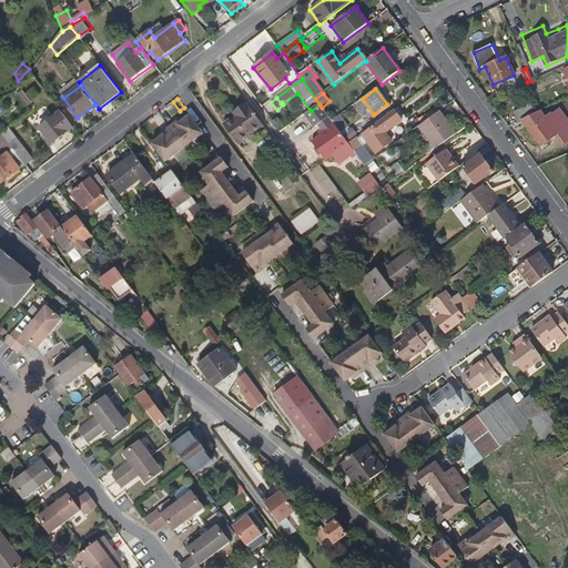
[(262,125),(245,103),(232,113),(234,115),(236,118),(225,125),(237,143),(262,125)]
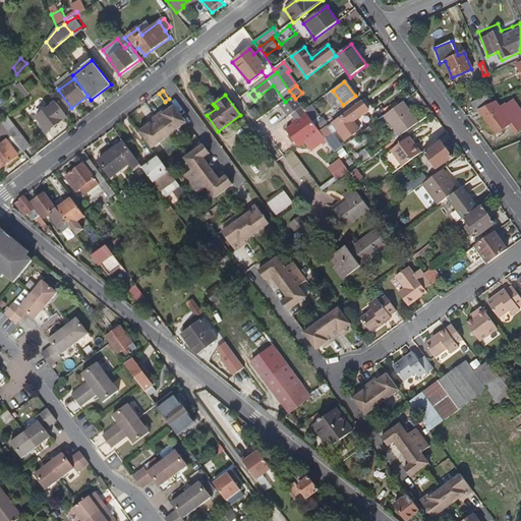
[(285,102),(280,105),(289,117),(292,115),(302,108),(295,99),(293,96),(285,102)]
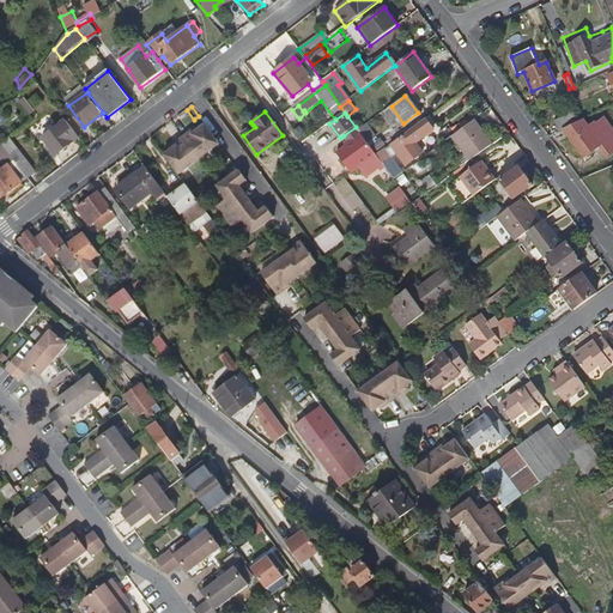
[(554,120),(558,131),(562,128),(576,122),(571,113),(554,120)]
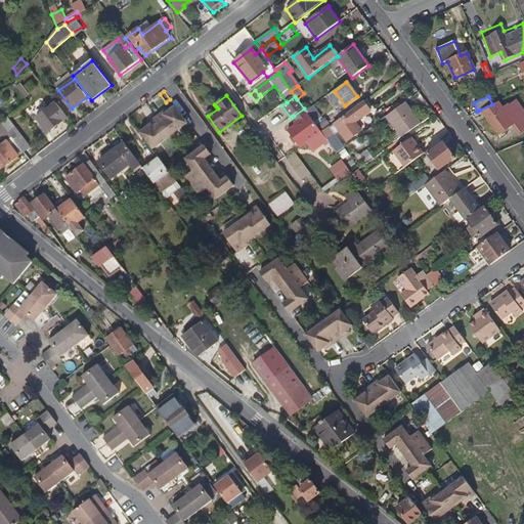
[(34,117),(48,106),(41,98),(28,108),(34,117)]
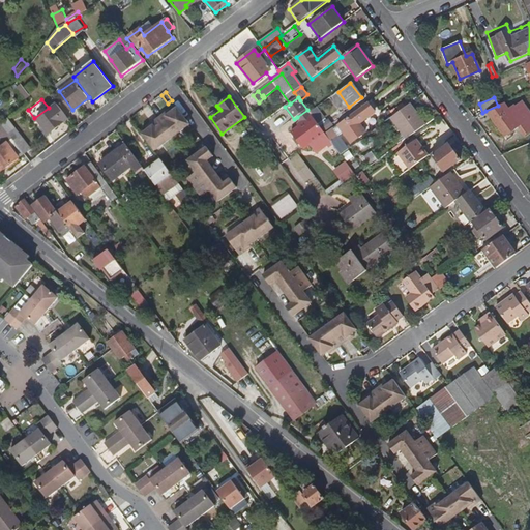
[(367,102),(352,114),(353,115),(339,125),(349,140),(363,129),(359,123),(375,112),(367,102)]
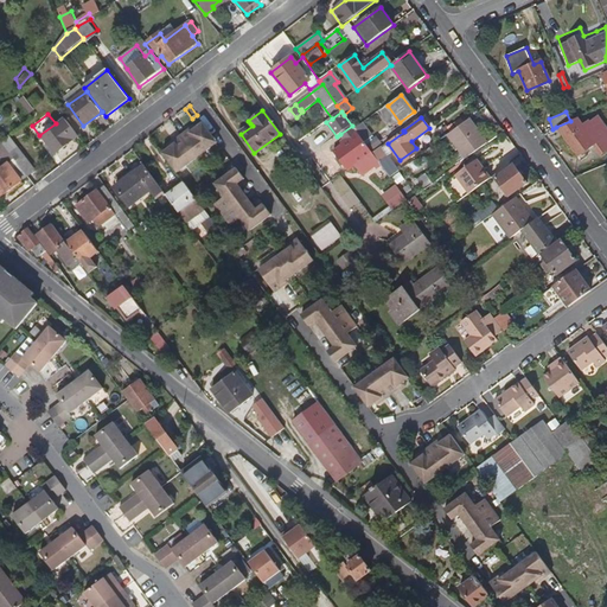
[(570,121),(556,127),(577,157),(593,145),(600,154),(606,148),(606,129),(598,117),(590,123),(589,122),(583,126),(577,119),(570,121)]
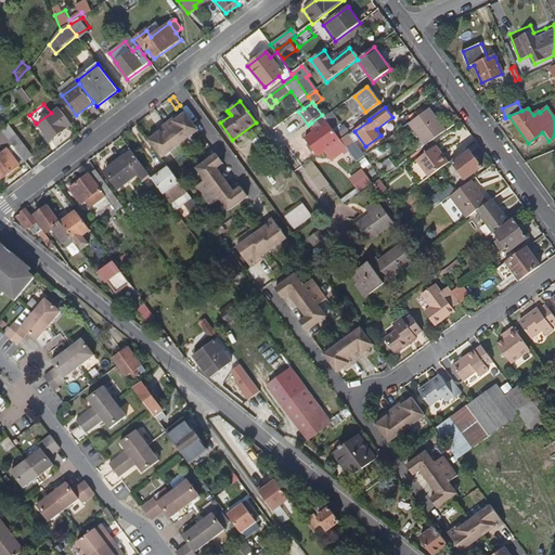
[(51,141),(73,125),(60,108),(39,125),(51,141)]
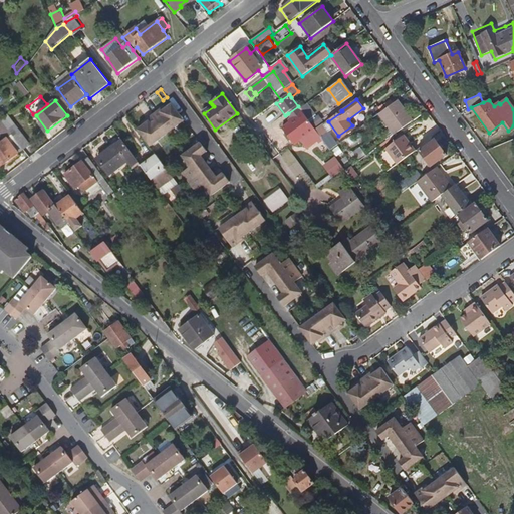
[(378,114),(395,135),(411,122),(396,101),(378,114)]
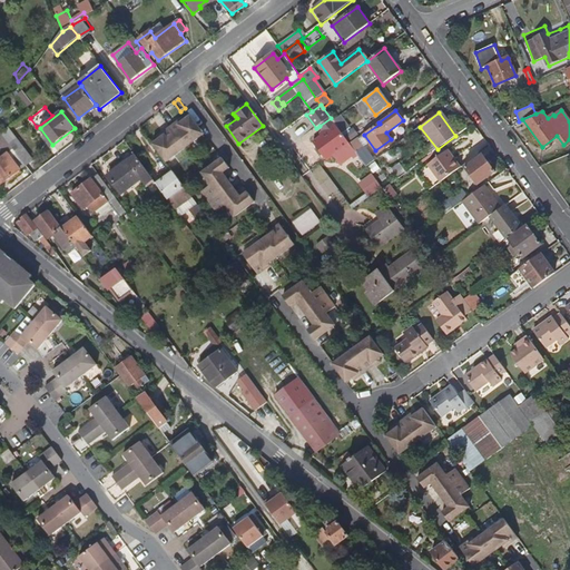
[(237,118),(235,116),(224,124),(226,126),(237,118)]
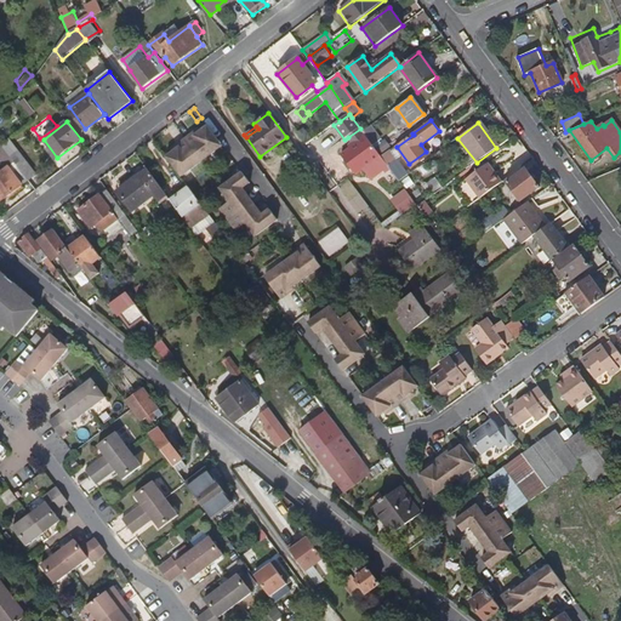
[(377,134),(371,126),(363,132),(365,136),(368,140),(377,134)]
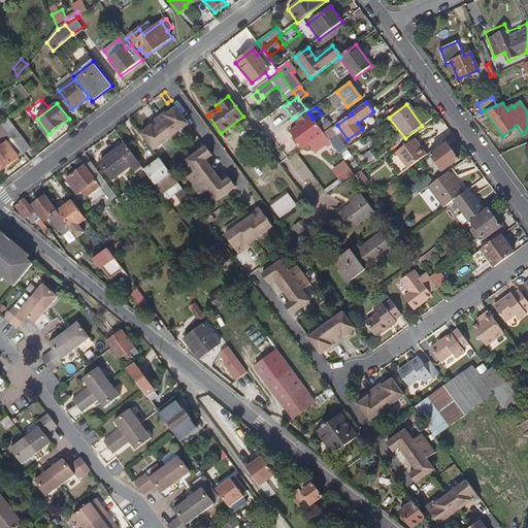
[(164,113),(158,119),(171,138),(189,126),(176,108),(171,112),(166,116),(164,113)]
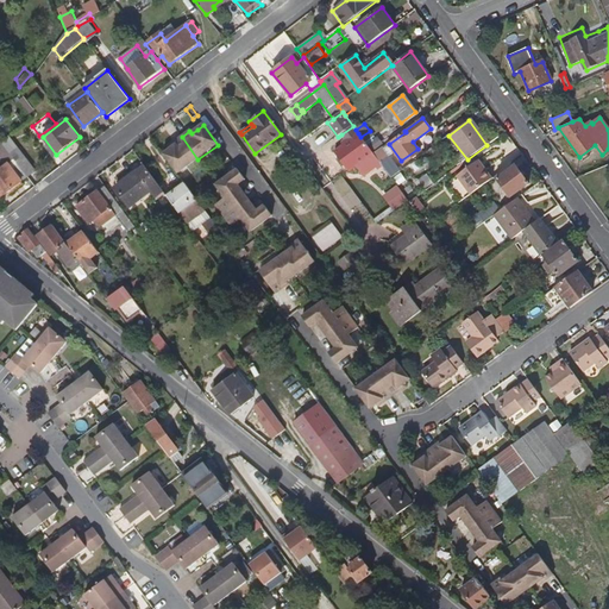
[(353,126),(341,135),(346,140),(350,138),(358,133),(356,130),(353,126)]
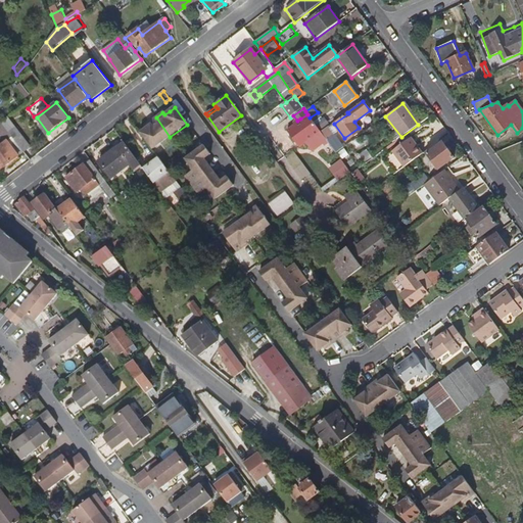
[(32,146),(6,114),(0,119),(0,121),(24,152),(32,146)]
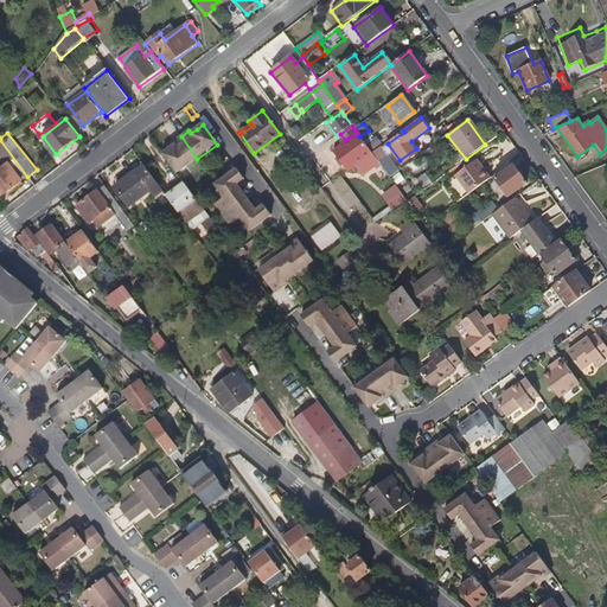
[(349,171),(372,153),(359,136),(357,133),(349,138),(350,140),(343,146),(334,152),(349,171)]
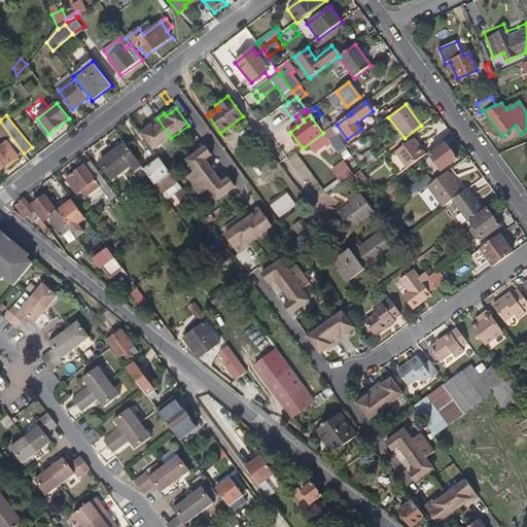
[(147,129),(141,133),(154,150),(171,138),(157,118),(151,124),(152,126),(147,129)]
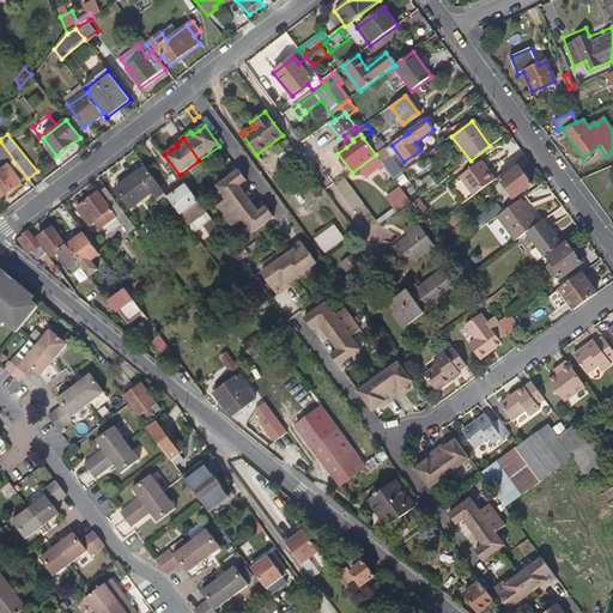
[(0,196),(1,199),(28,178),(0,141),(0,155),(8,165),(0,171),(0,196)]
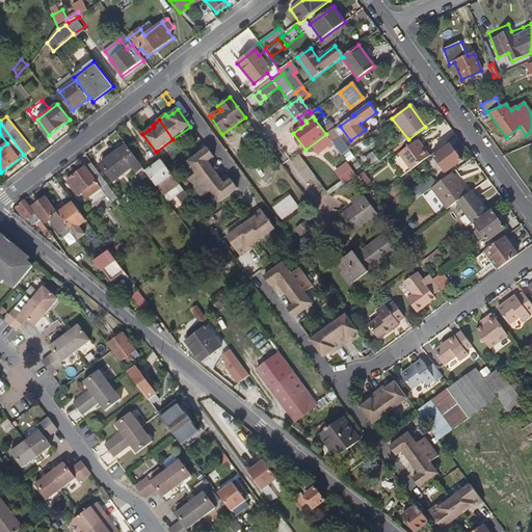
[(326,134),(342,156),(350,150),(335,129),(326,134)]
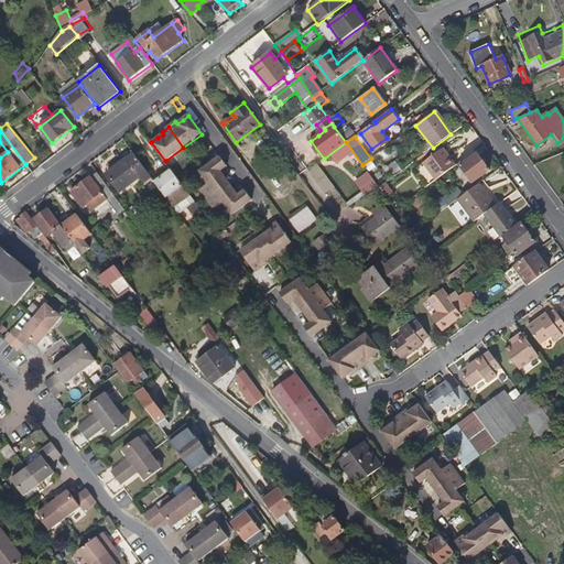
[(281,159),(271,144),(258,154),(268,167),(281,159)]
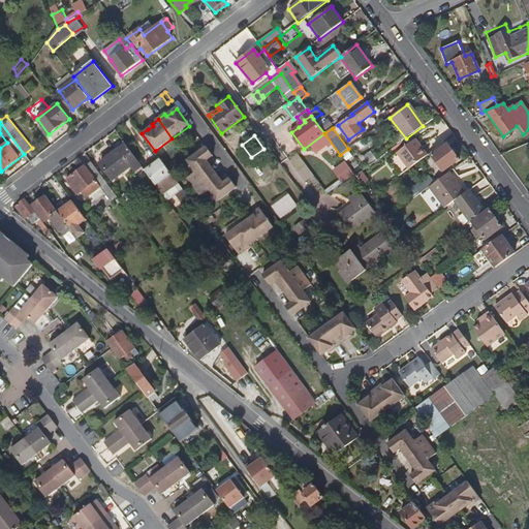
[(397,153),(408,169),(427,155),(415,139),(397,153)]
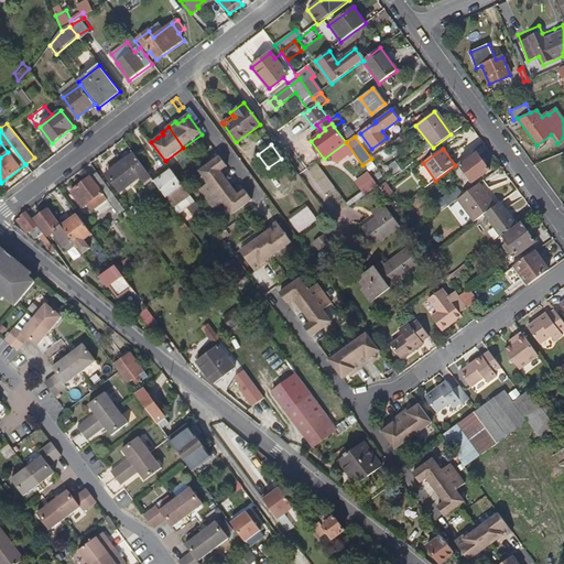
[(148,171),(132,150),(106,171),(121,192),(140,177),(148,171)]
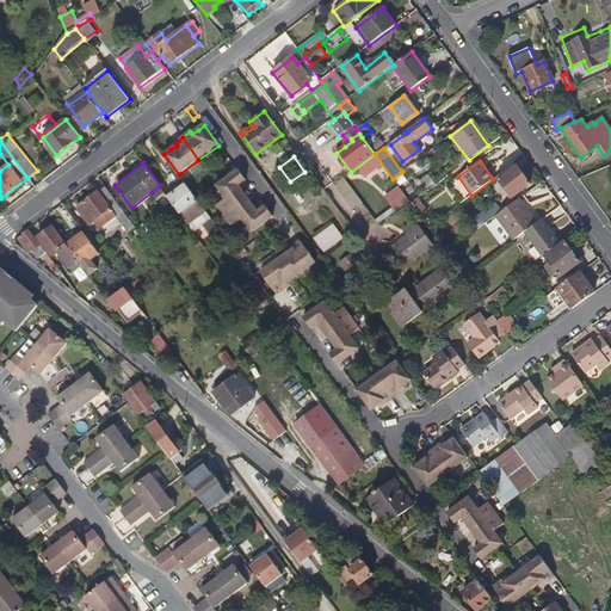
[(497,177),(512,198),(530,185),(517,168),(514,165),(497,177)]
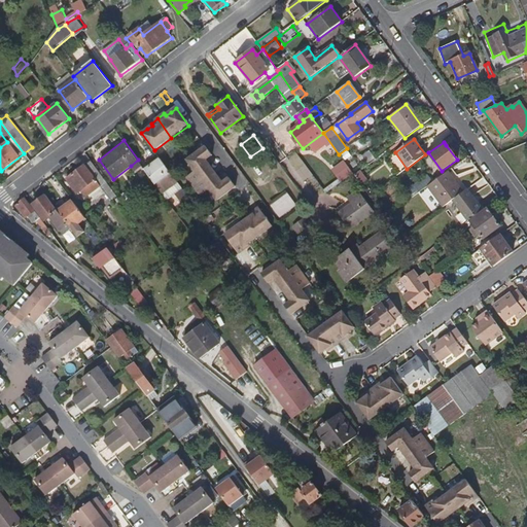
[(195,171),(186,177),(194,186),(214,171),(209,164),(208,166),(205,162),(206,160),(212,155),(206,146),(186,161),(195,171)]
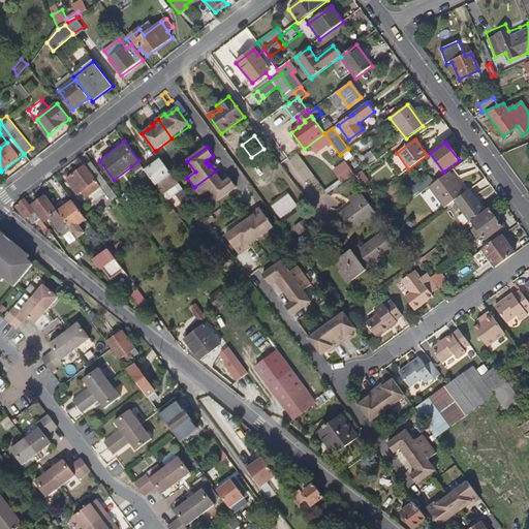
[(348,151),(341,155),(346,161),(352,157),(348,151)]
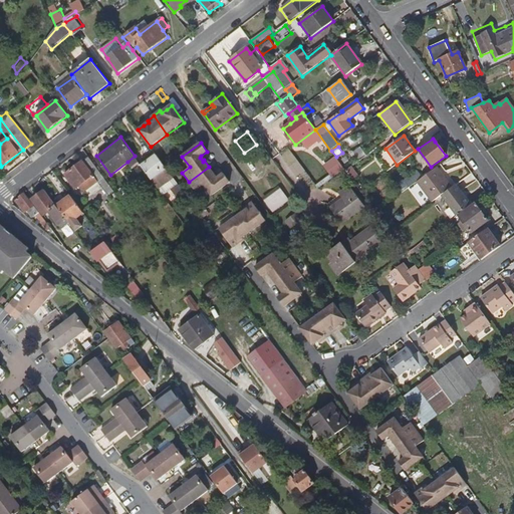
[(359,148),(352,153),(355,157),(357,161),(364,155),(359,148)]
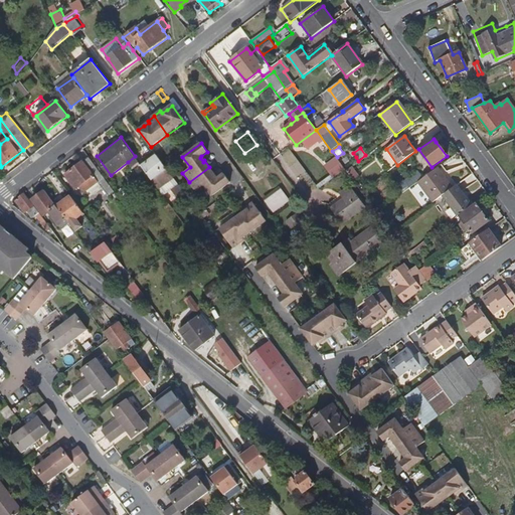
[(151,159),(157,155),(154,151),(148,155),(151,159)]
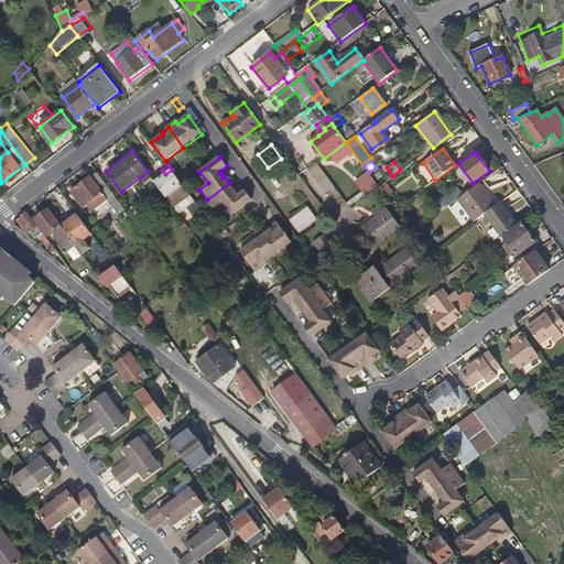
[(195,203),(172,170),(165,174),(155,182),(180,214),(188,207),(195,203)]
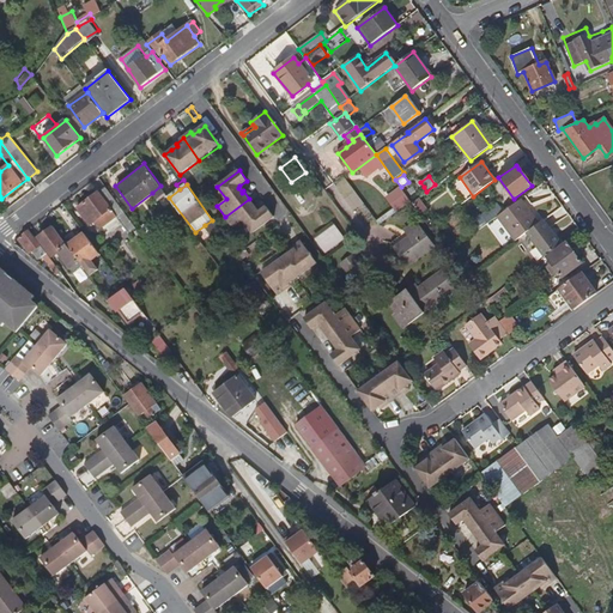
[(165,194),(161,186),(152,193),(157,200),(165,194)]
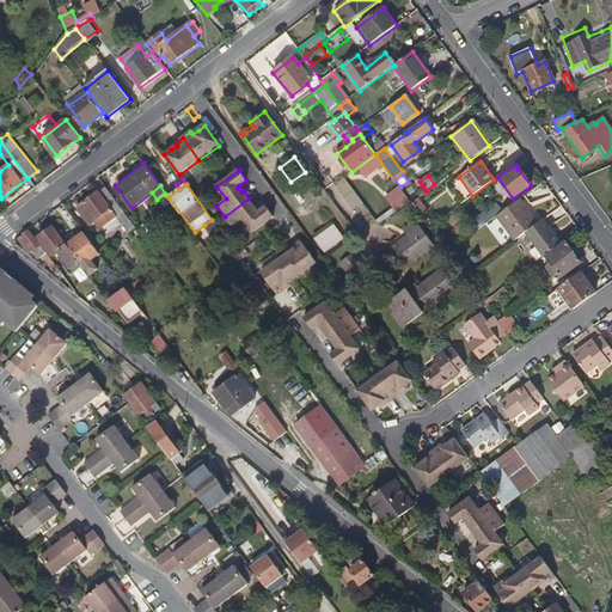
[(132,222),(105,187),(83,203),(95,220),(111,208),(126,227),(132,222)]
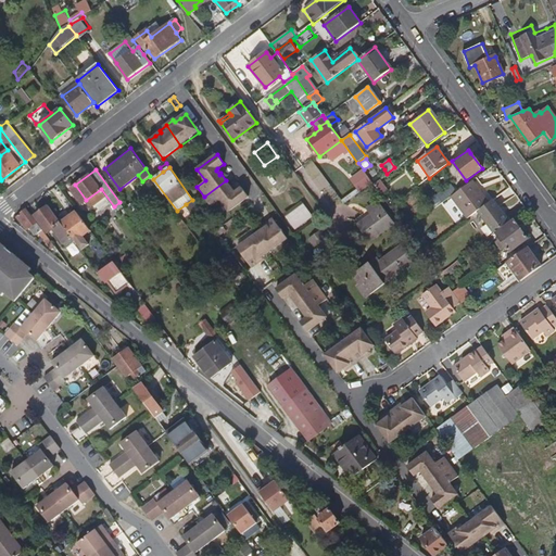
[(226,180),(204,197),(211,206),(220,201),(228,212),(249,198),(241,188),(235,192),(232,193),(230,190),(231,188),(226,180)]
